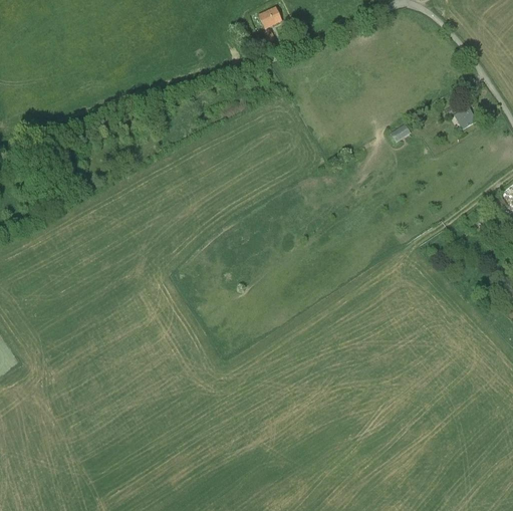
[(276,6),(260,14),(266,27),(282,19),(276,6)]
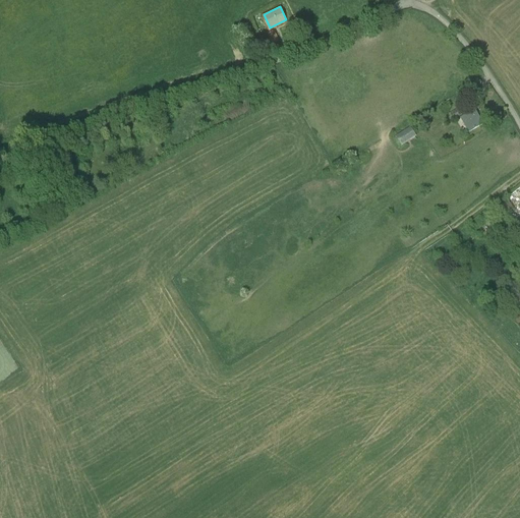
[(274,42),(280,39),(275,29),(274,30),(273,27),(270,30),(271,31),(269,32),(274,42)]
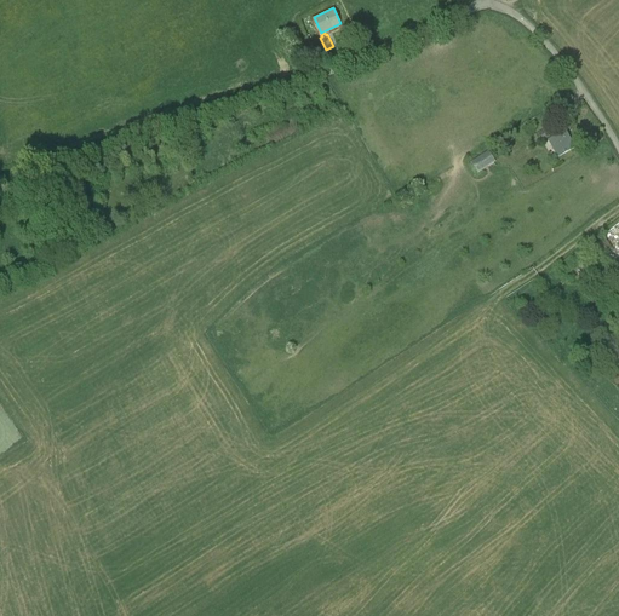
[(536,140),(542,138),(552,132),(549,126),(533,133),(536,140)]
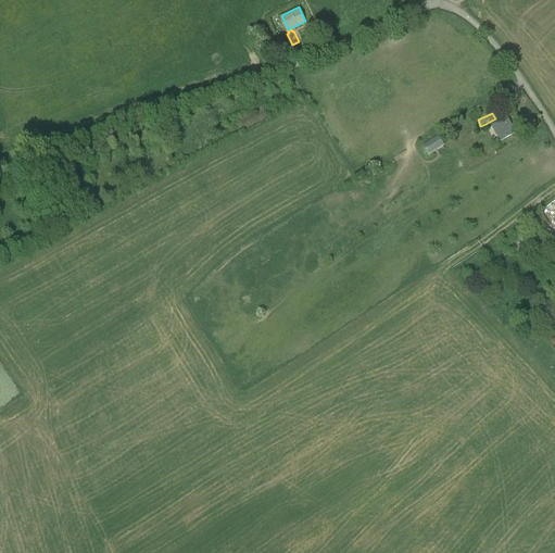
[(493,123),(502,138),(516,129),(507,115),(493,123)]
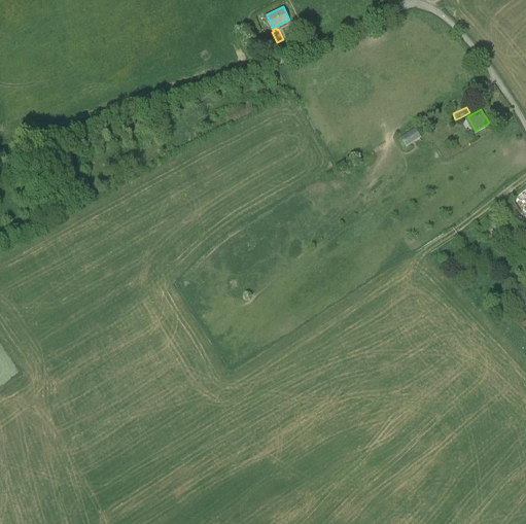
[(416,127),(400,137),(407,145),(421,136),(416,127)]
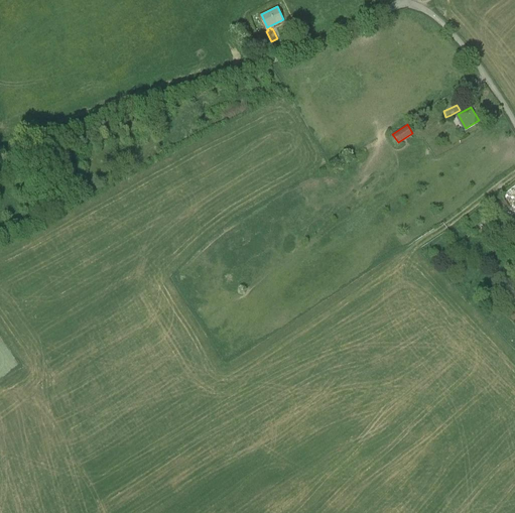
[(496,200),(501,209),(509,204),(504,195),(496,200)]
